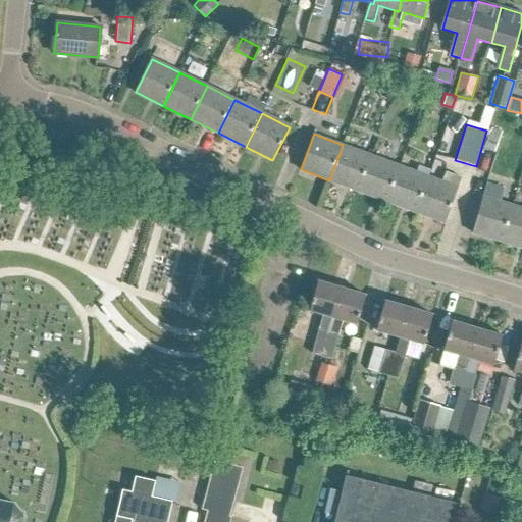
[(493,152),(499,138),(487,135),(483,148),(493,152)]
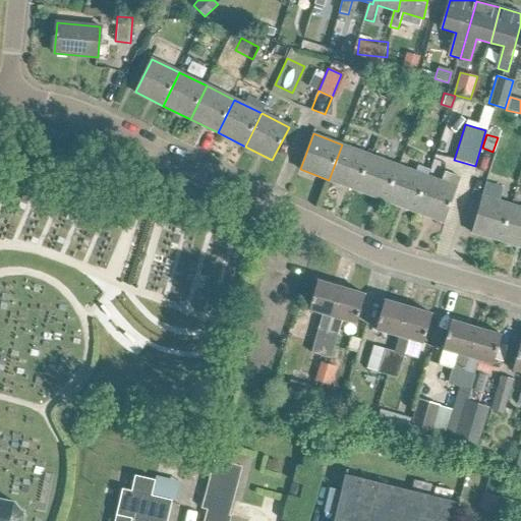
[(358,190),(371,156),(342,145),(329,180),(358,190)]
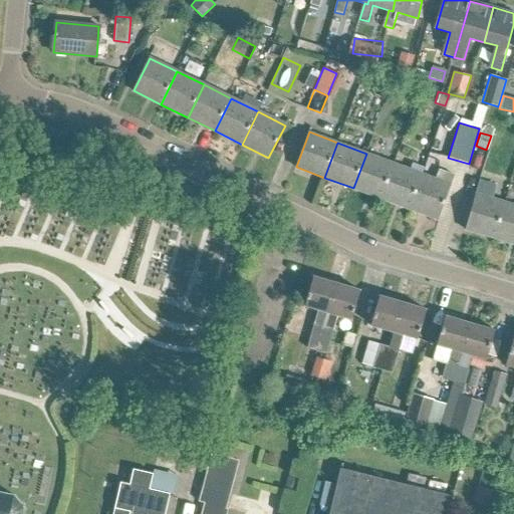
[(381,199),(395,164),(366,154),(353,188),(381,199)]
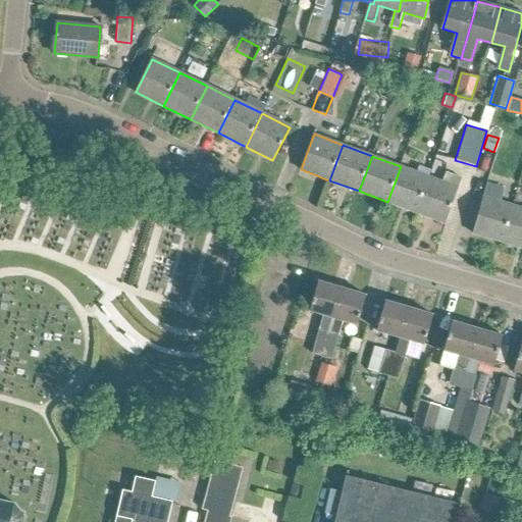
[(416,212),(429,177),(401,166),(387,202),(416,212)]
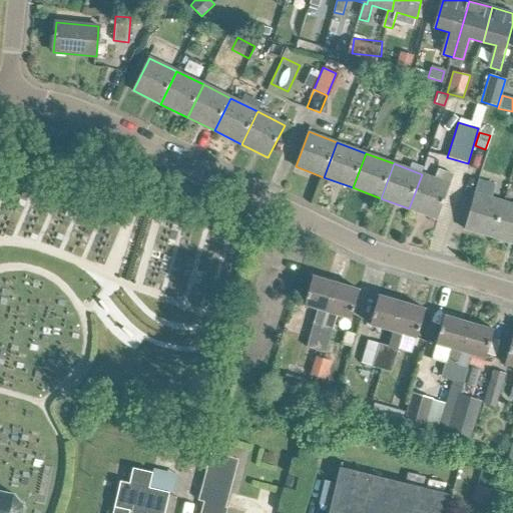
[(422,174),(409,208),(438,219),(451,184),(422,174)]
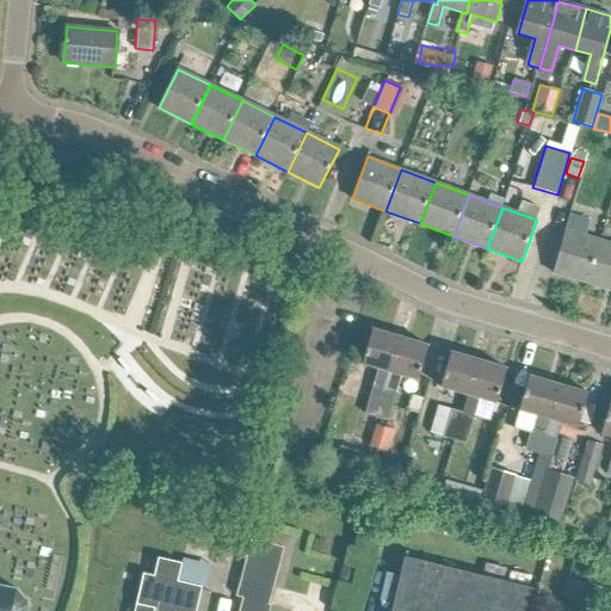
[(587,284),(600,241),(566,232),(553,275),(587,284)]
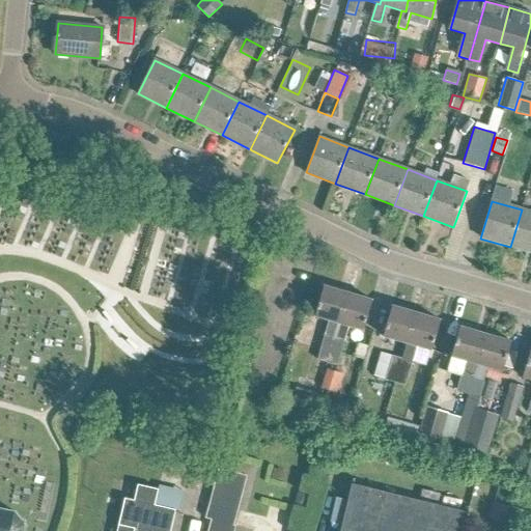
[(510,247),(530,252),(530,212),(522,210),(510,247)]
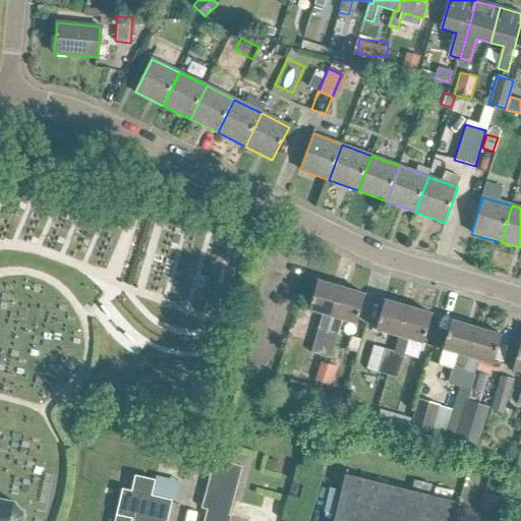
[(333,316),(342,287),(317,280),(309,309),(323,312),(310,352),(321,355),(333,316)]
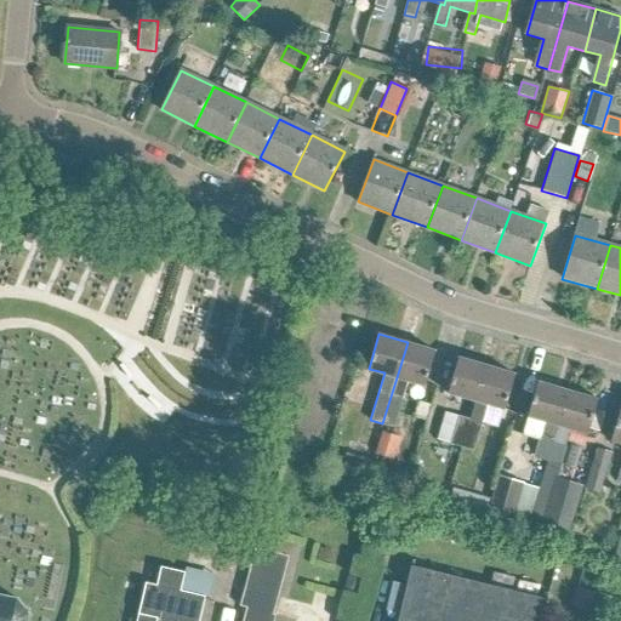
[(397,377),(382,423),(393,427),(408,380),(426,386),(436,351),(408,342),(397,377)]
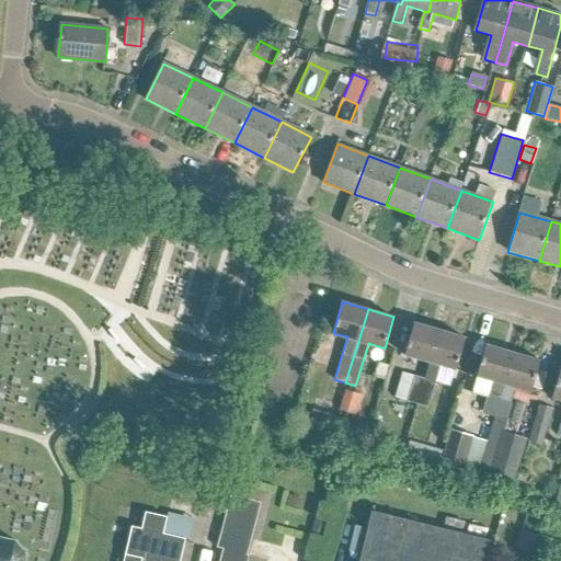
[(432,362),(441,331),(415,323),(407,355),(432,362)]
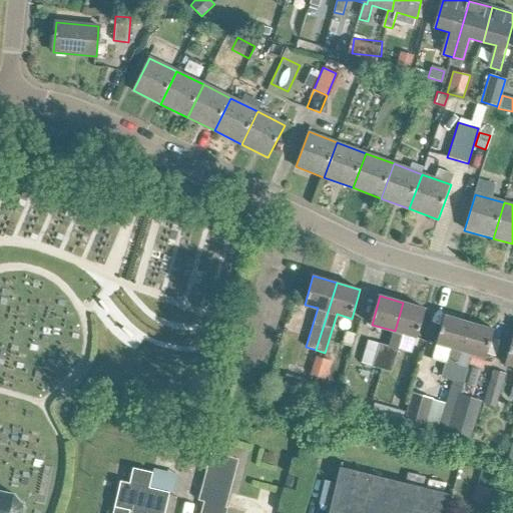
[(403,303),(395,331),(417,338),(426,309),(403,303)]
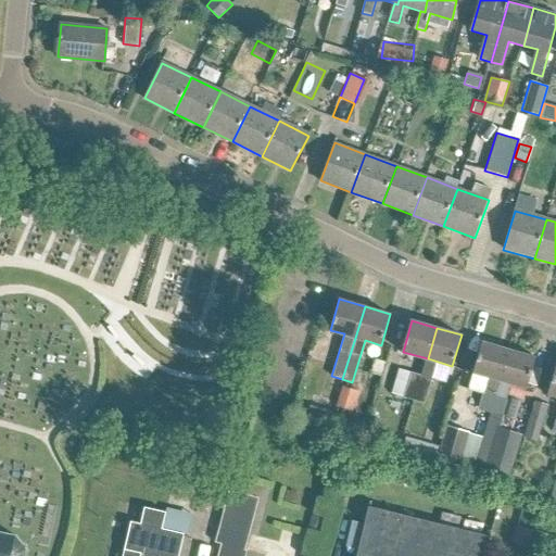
[(490,413),(508,349),(481,341),(472,373),(488,377),(483,392),(481,392),(477,408),(490,413)]
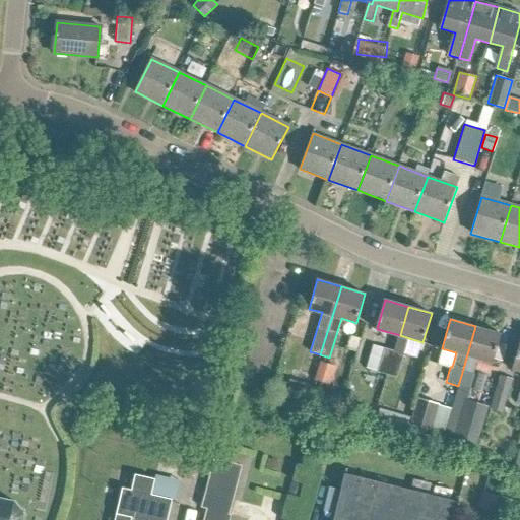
[(475,326),(458,386),(468,389),(477,359),(492,363),(500,333),(475,326)]
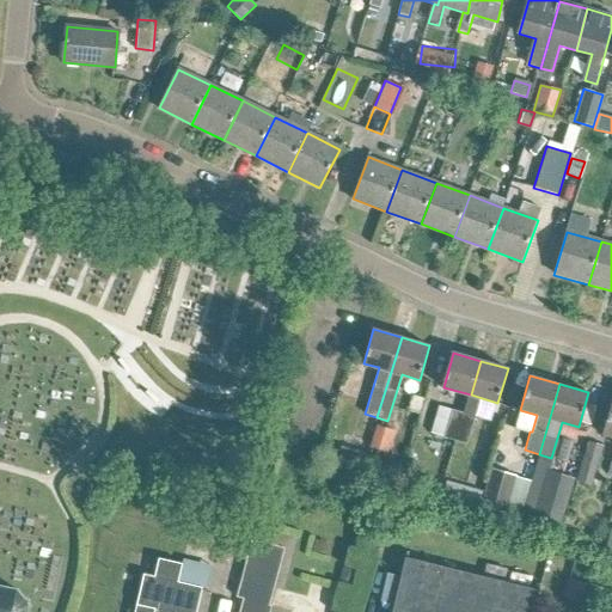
[(456,441),(463,412),(451,409),(442,438),(456,441)]
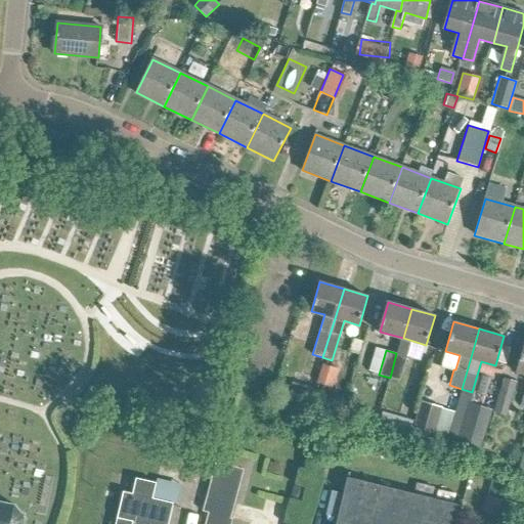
[(396,353),(390,378),(399,380),(406,356),(396,353)]
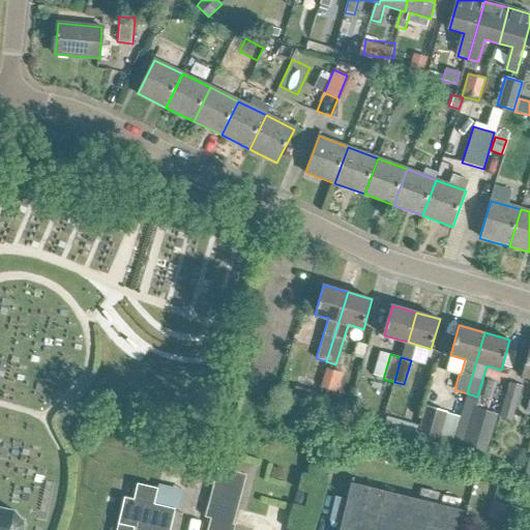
[(328,365),(324,385),(340,388),(344,370),(328,365)]
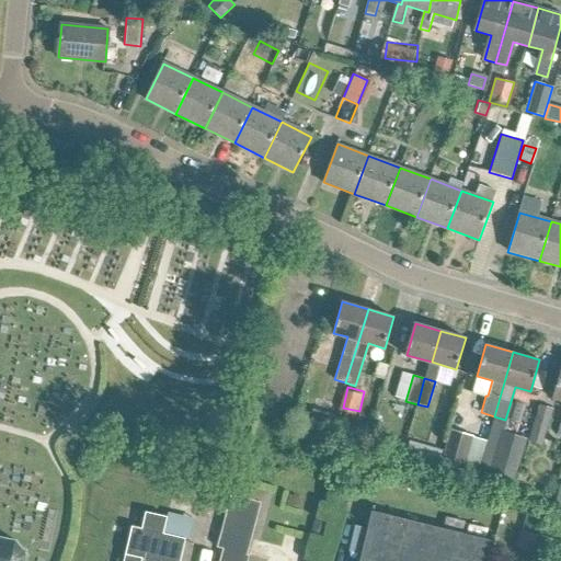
[(330,431),(334,411),(313,405),(308,425),(330,431)]
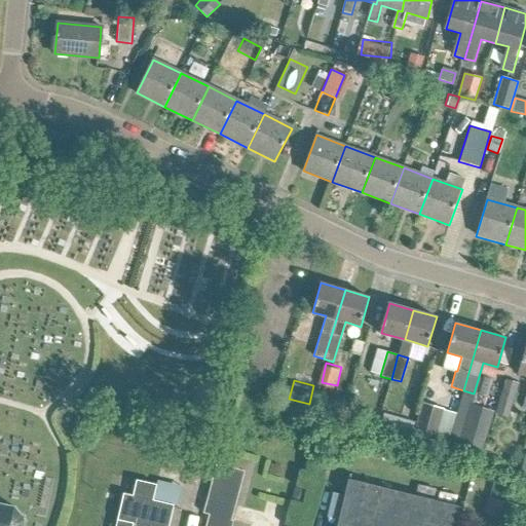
[(509,417),(517,388),(502,385),(494,413),(509,417)]
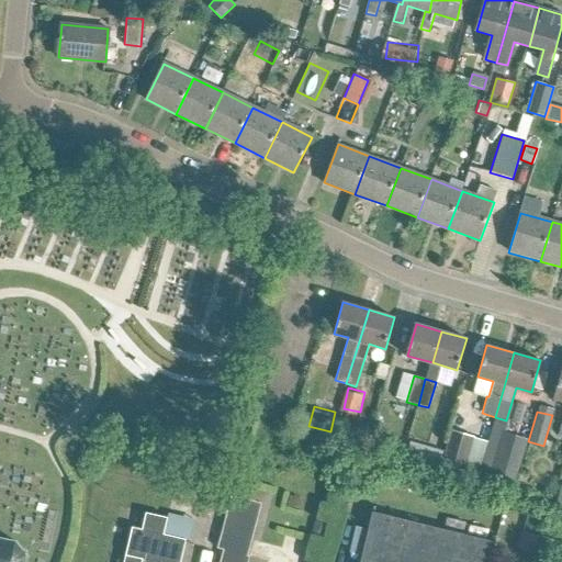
[(367,429),(379,434),(382,422),(370,418),(367,429)]
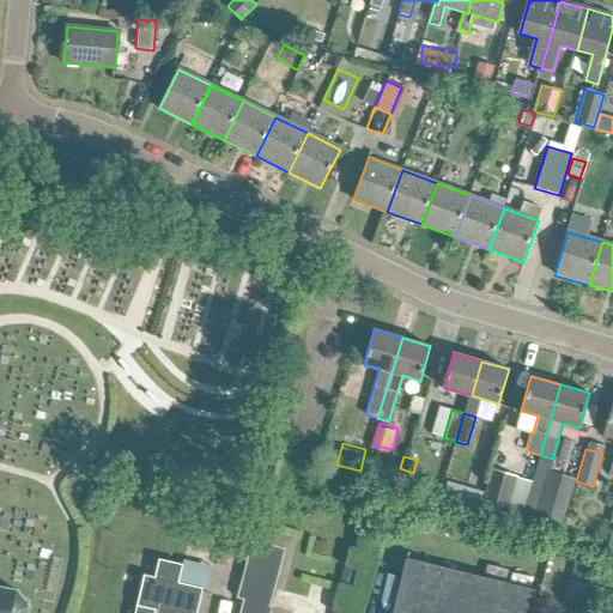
[(516,475),(492,468),(481,508),(505,514),(516,475)]
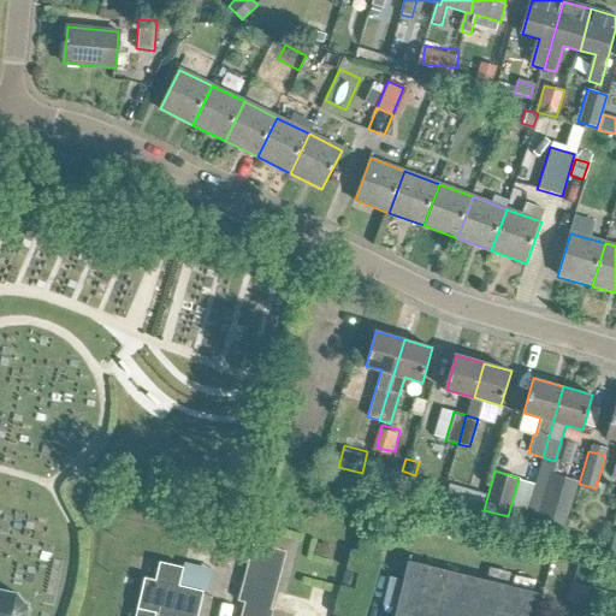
[(563,529),(578,481),(550,473),(535,521),(563,529)]
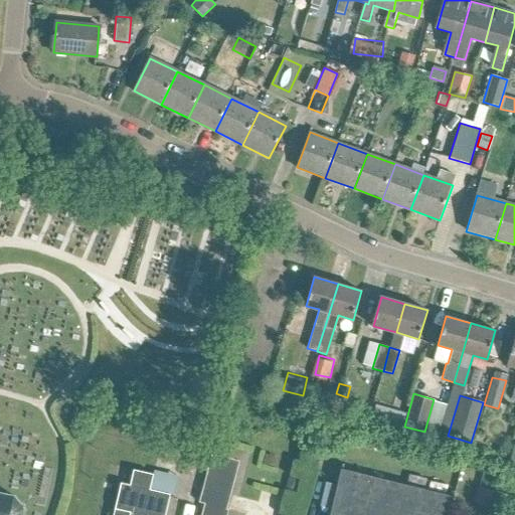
[(380,404),(378,414),(403,420),(406,409),(380,404)]
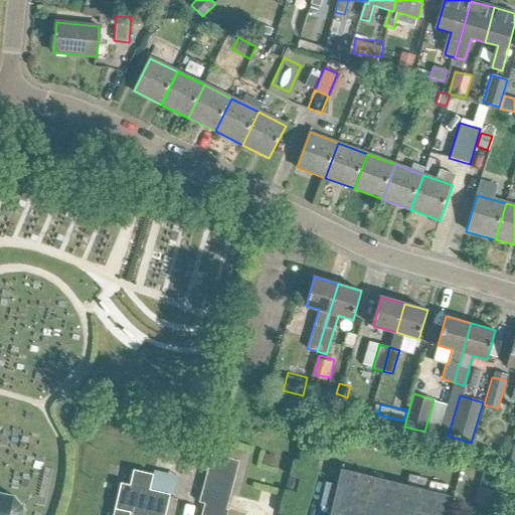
[(227,514),(229,511),(226,510),(239,462),(211,455),(199,501),(204,503),(201,514),(227,514)]
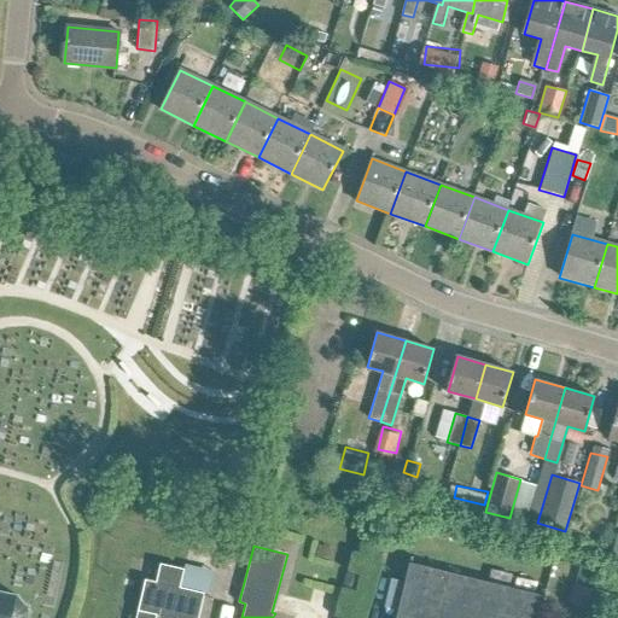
[(537,617),(543,595),(408,561),(394,617),(537,617)]
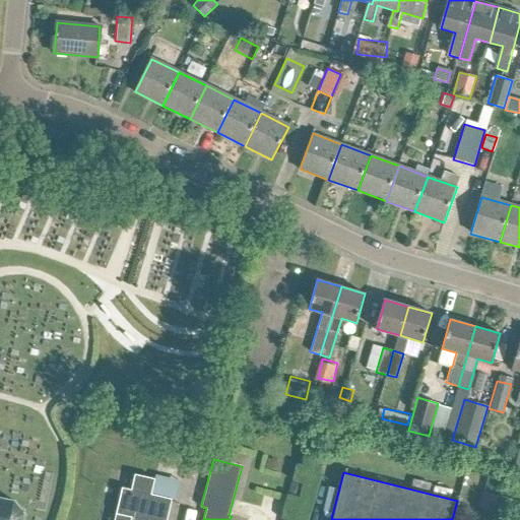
[(166,519),(171,500),(150,495),(154,479),(134,474),(131,490),(123,488),(115,519),(166,519)]
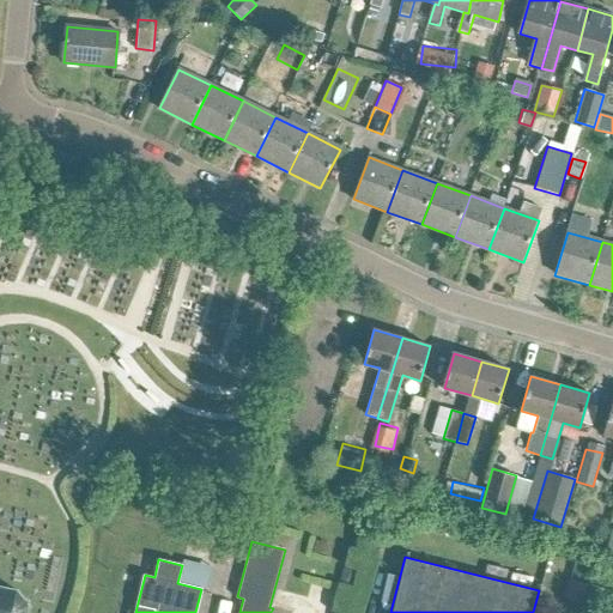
[(17,592),(0,588),(0,612),(25,612),(28,606),(17,592)]
